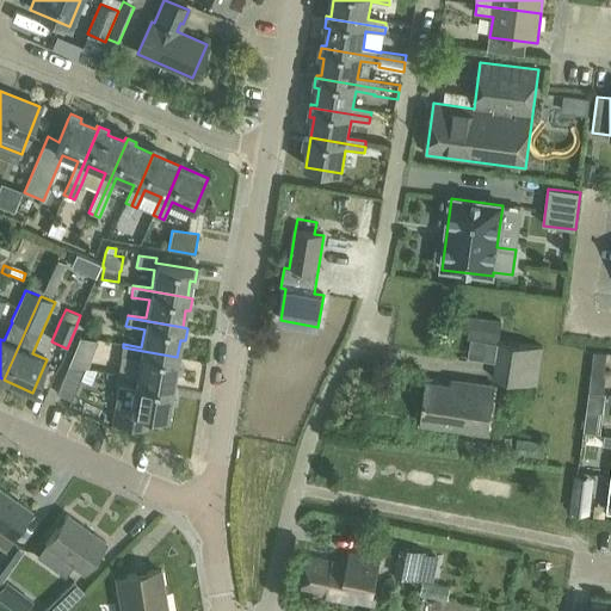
[(493,378),(538,386),(544,347),(499,341),(493,378)]
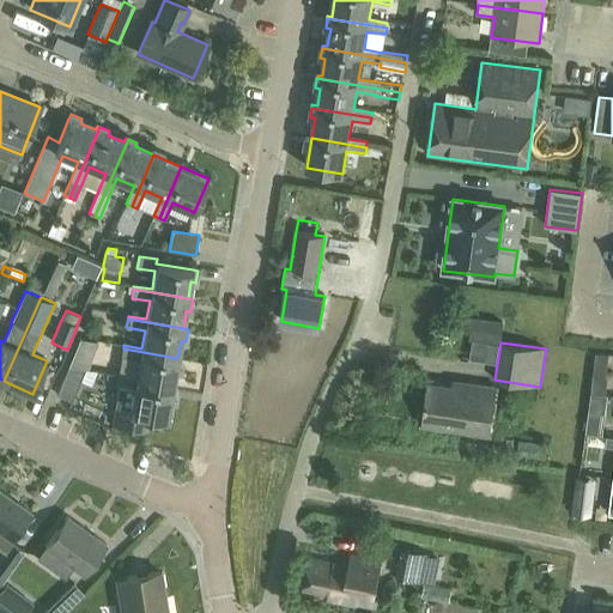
[(119,375),(117,378),(173,388),(176,370),(181,371),(182,359),(177,358),(123,349),(121,357),(140,360),(137,378),(119,375)]
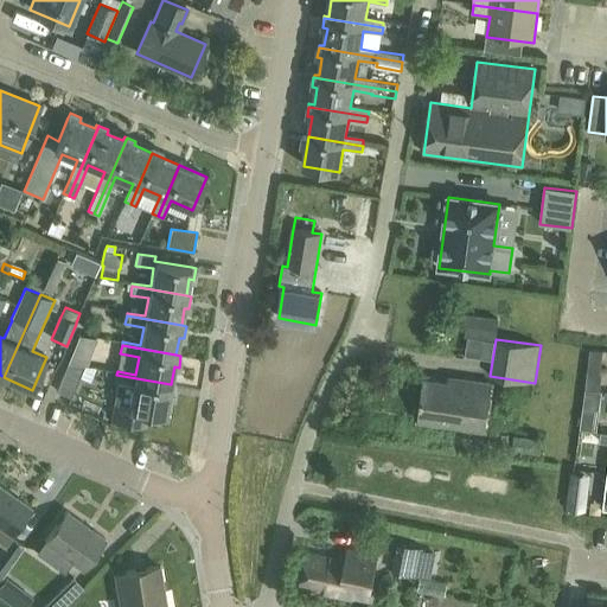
[(84,366),(68,364),(56,391),(71,398),(84,366)]
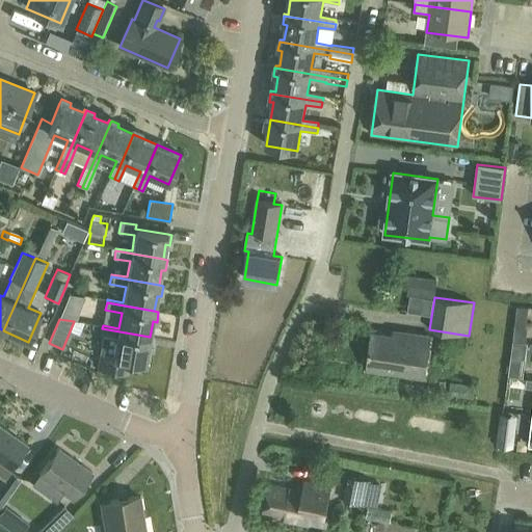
[(104,337),(101,352),(98,369),(128,374),(130,362),(145,364),(148,347),(152,348),(154,337),(150,337),(102,328),(101,336),(104,337)]
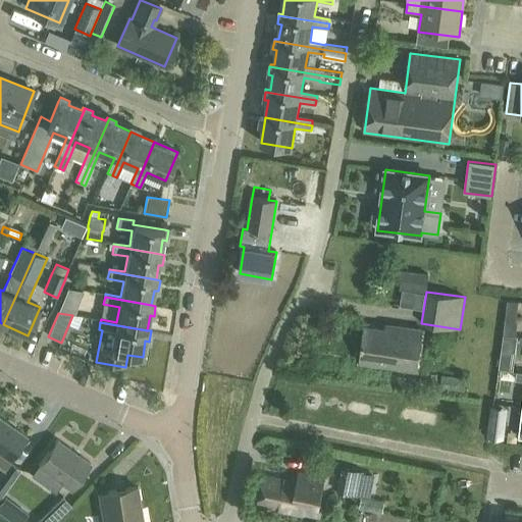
[(418,371),(423,330),(398,327),(398,331),(364,326),(359,362),(418,371)]
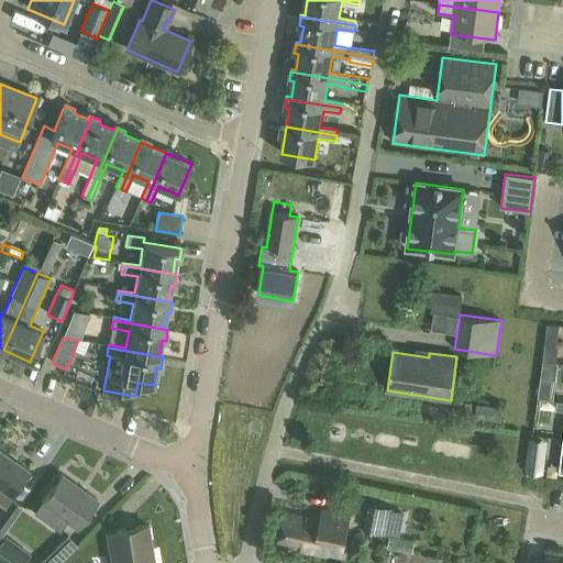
[(532,435),(529,466),(538,467),(541,437),(532,435)]
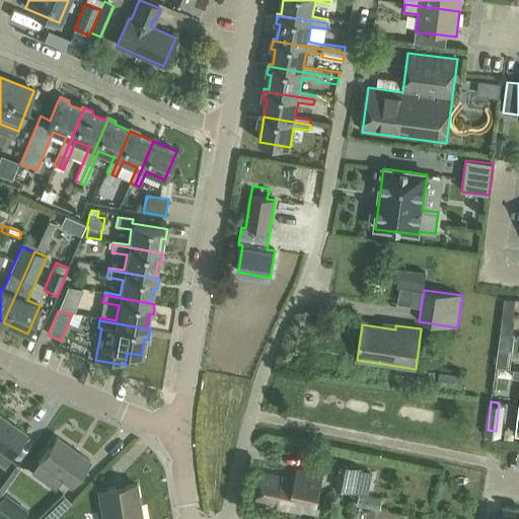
[(26,435),(0,416),(0,463),(3,466),(0,469),(0,495),(20,466),(10,458),(26,435)]
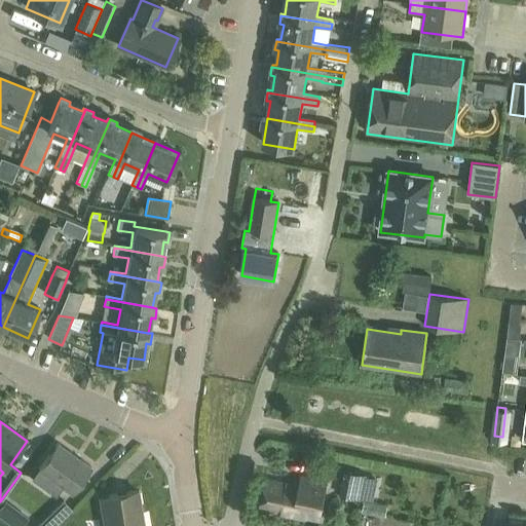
[(51,446),(63,431),(54,424),(43,440),(51,446)]
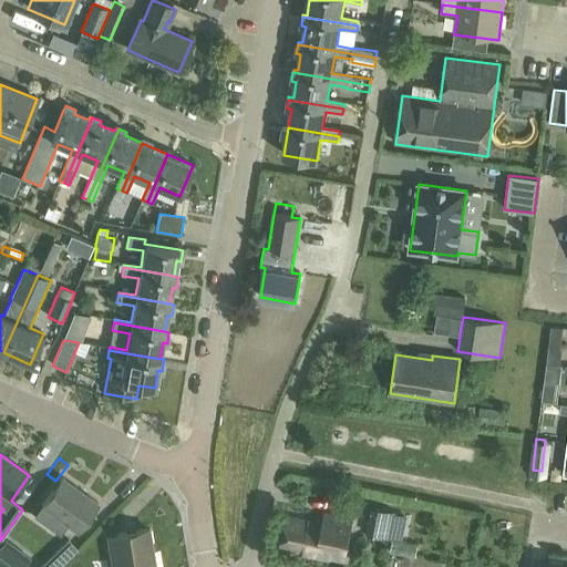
[(41,507),(78,533),(99,504),(62,478),(41,507)]
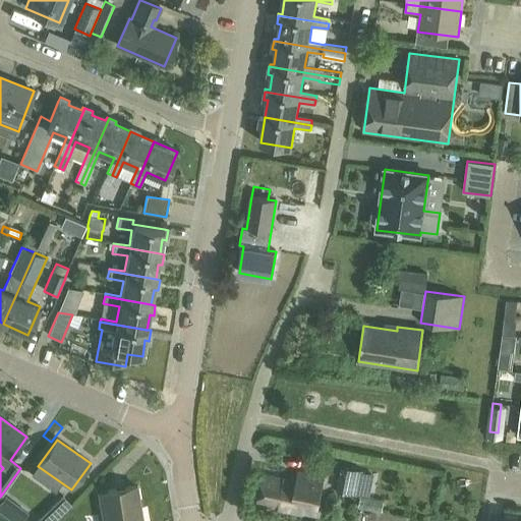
[(362,471),(342,467),(337,491),(357,496),(362,471)]
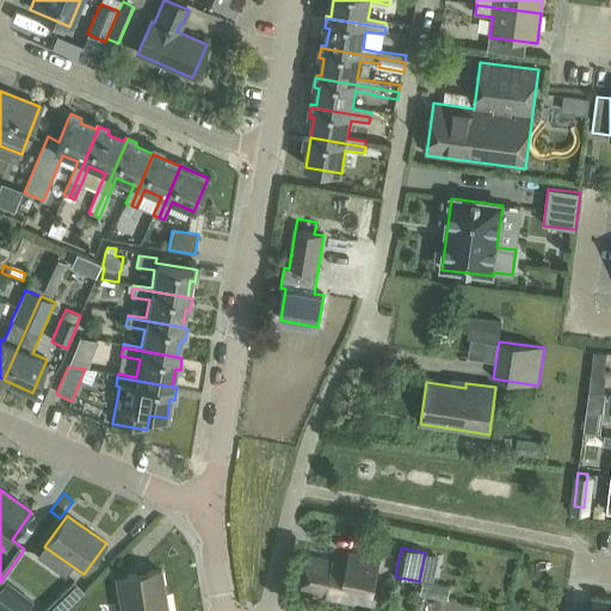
[(350,555),(347,566),(308,559),(302,592),(371,606),(380,561),(350,555)]
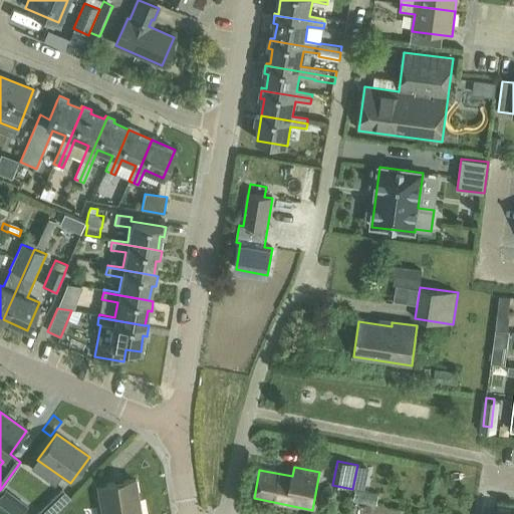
[(140,513),(134,480),(98,486),(102,513),(140,513)]
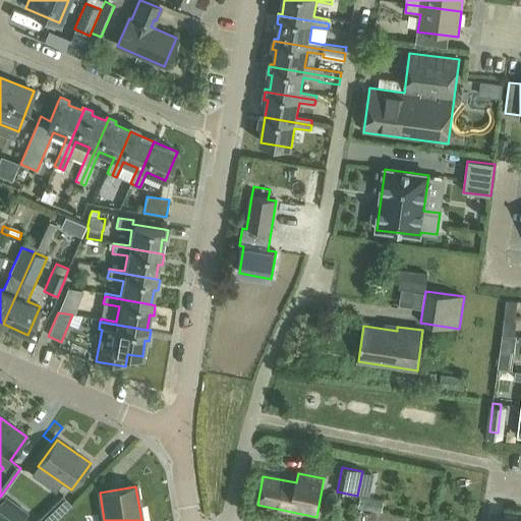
[(55,520),(71,506),(63,497),(37,520),(55,520)]
